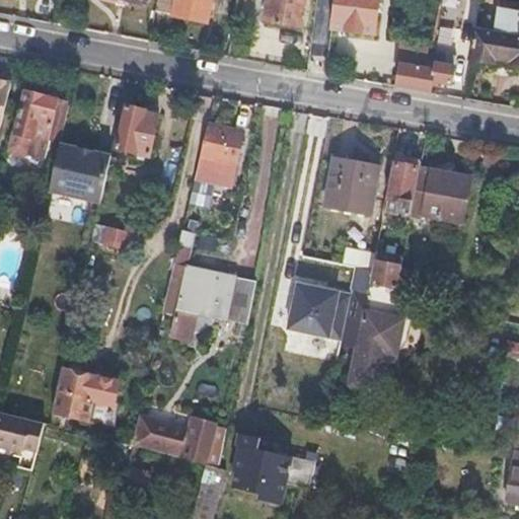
[(157,0),(156,12),(172,15),(172,16),(207,22),(210,0),(157,0)]
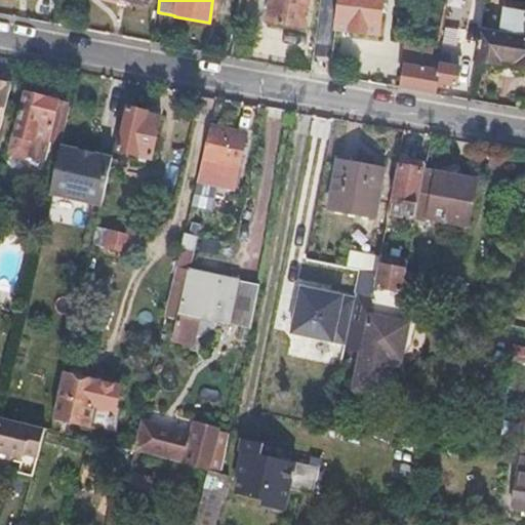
[(270,0),(267,23),(303,29),(308,0),(270,0)]
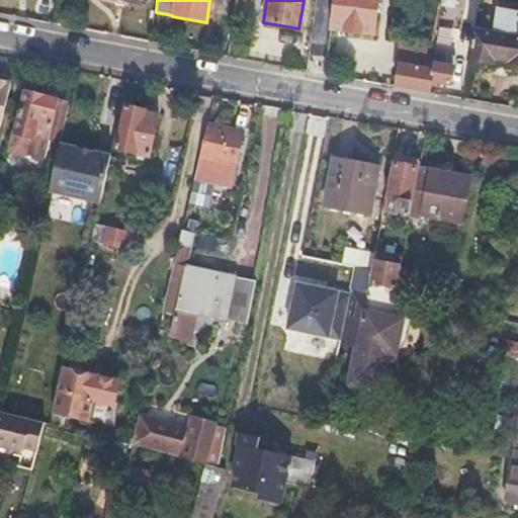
[(333,0),(330,29),(374,34),(377,0),(333,0)]
